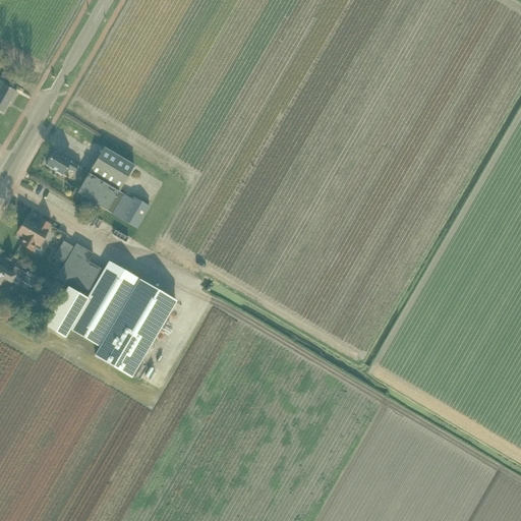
[(1,76),(12,83),(15,77),(4,71),(1,76)]
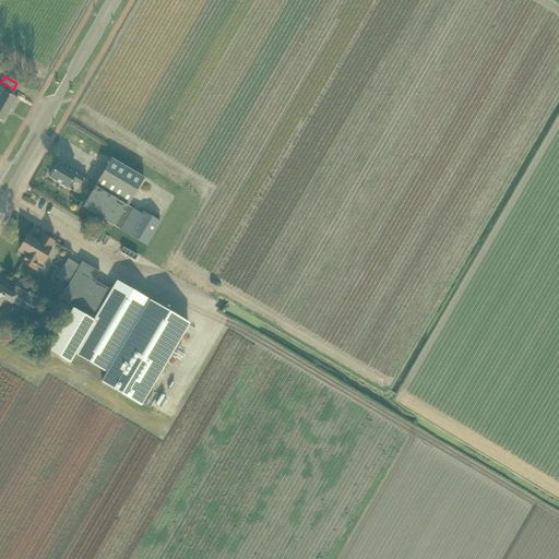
[(2,90),(0,94),(0,118),(3,120),(10,108),(12,110),(19,99),(2,90)]
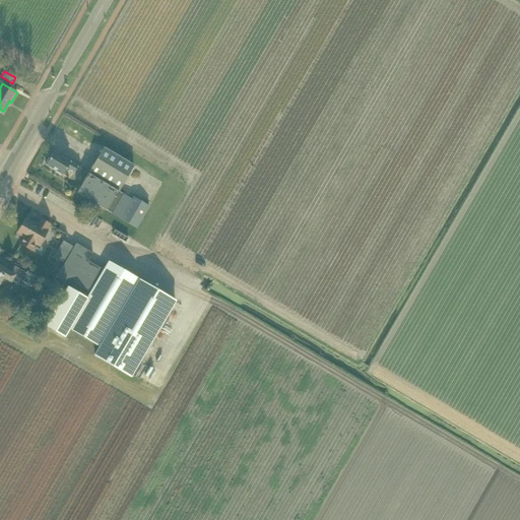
[(104,147),(77,193),(111,213),(122,193),(119,191),(134,166),(104,147)]
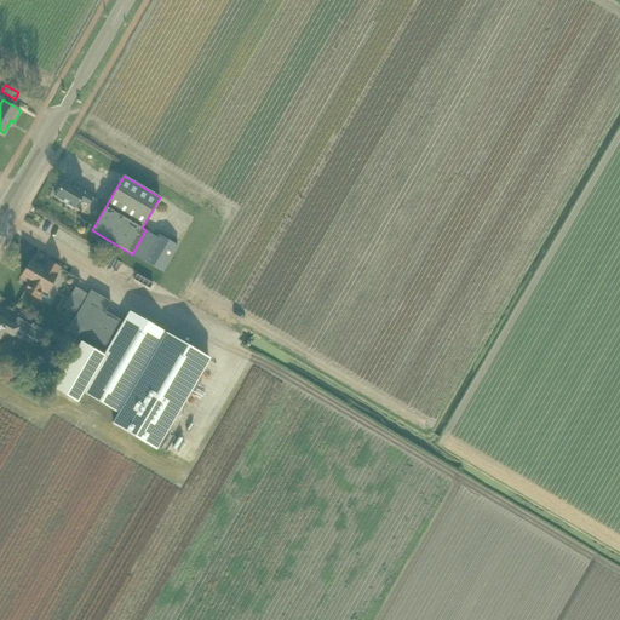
[(89,206),(92,200),(63,182),(55,196),(67,204),(65,205),(73,208),(73,207),(75,208),(76,207),(78,208),(82,201),(89,206)]
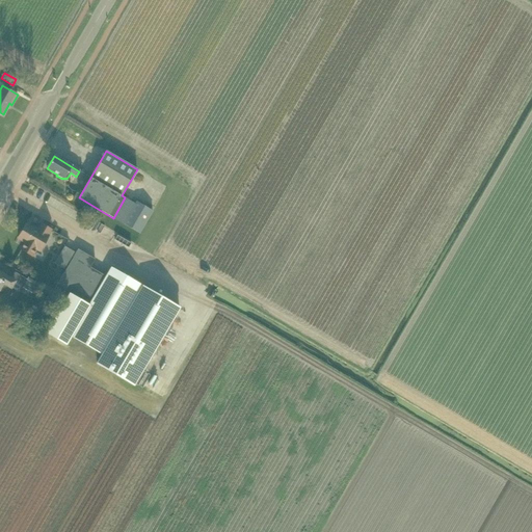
[(140,196),(144,189),(139,186),(135,194),(140,196)]
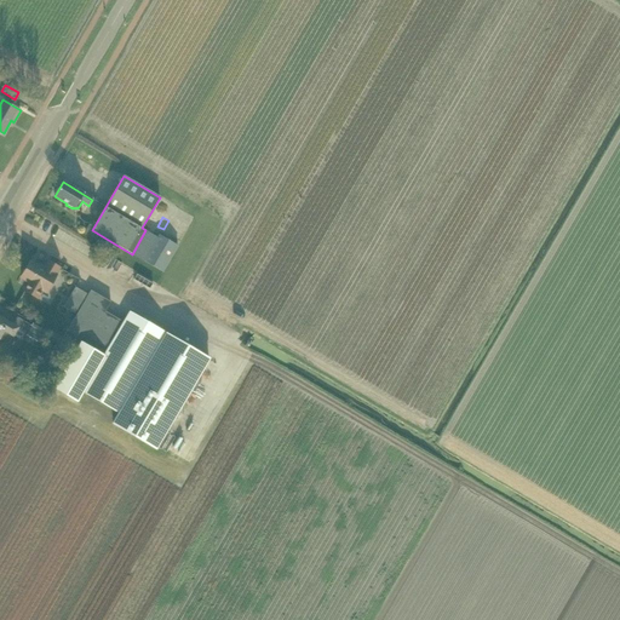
[(167,236),(167,265),(181,265),(181,236),(167,236)]
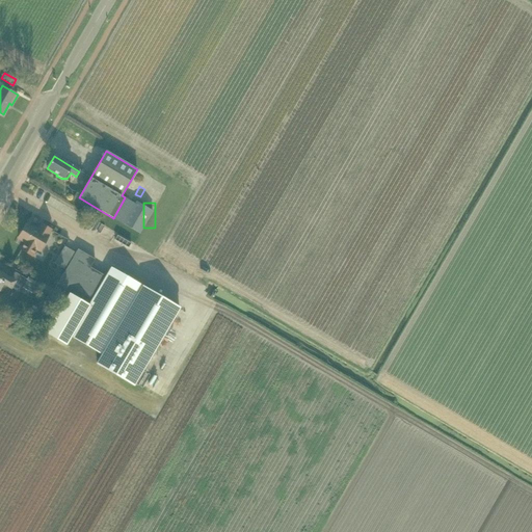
[(92,206),(89,211),(95,215),(98,210),(92,206)]
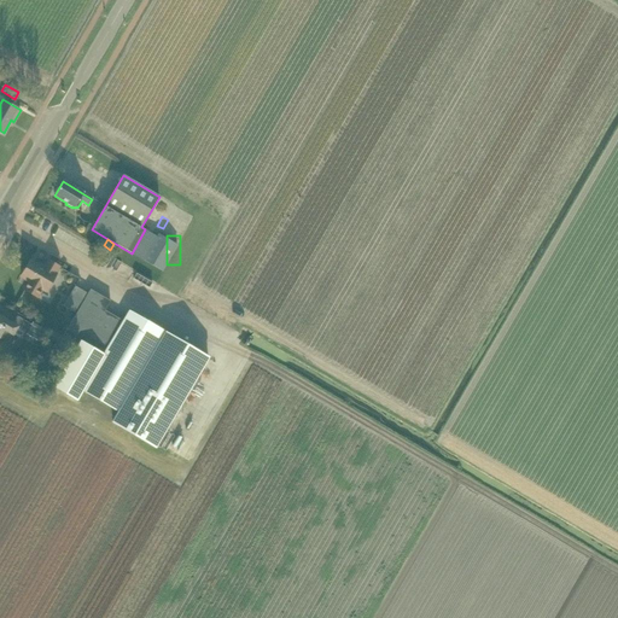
[(21,277),(29,281),(24,290),(38,297),(41,290),(46,292),(56,274),(54,274),(59,267),(48,261),(44,269),(30,261),(21,277)]
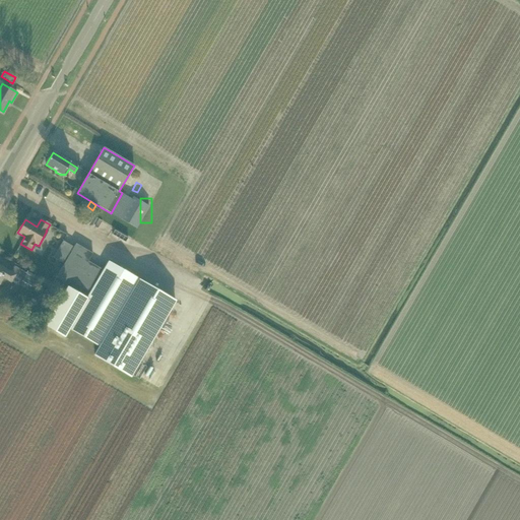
[(63,241),(54,257),(64,263),(74,247),(63,241)]
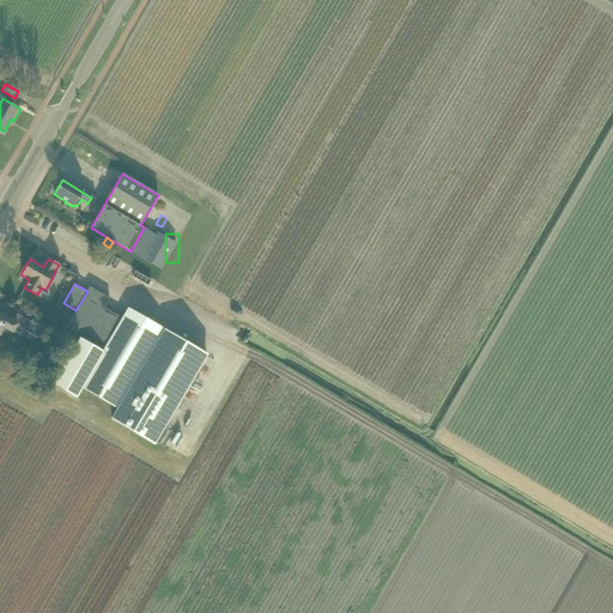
[(77,345),(53,386),(76,399),(83,388),(117,410),(110,419),(155,444),(158,439),(158,438),(207,354),(127,308),(122,317),(104,308),(109,298),(90,286),(87,291),(76,310),(61,337),(77,345)]
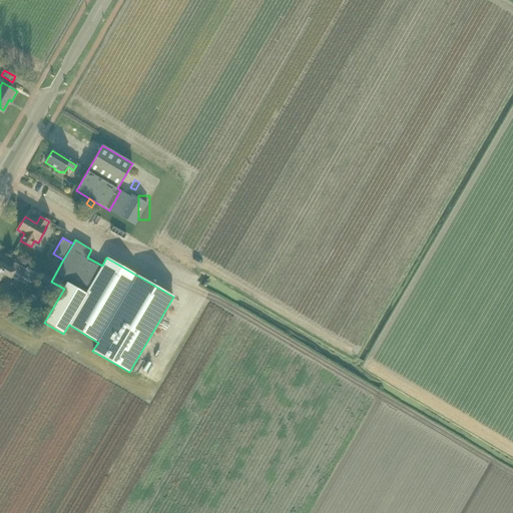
[(13,263),(10,269),(0,263),(0,284),(2,281),(6,284),(11,277),(17,281),(20,277),(31,284),(37,274),(37,273),(38,271),(29,266),(28,268),(27,268),(26,270),(13,263)]
